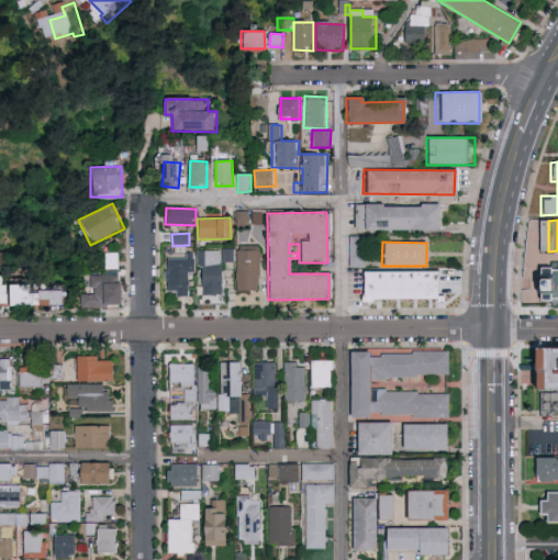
[(222,262),(235,262),(235,249),(222,249),(222,262)]
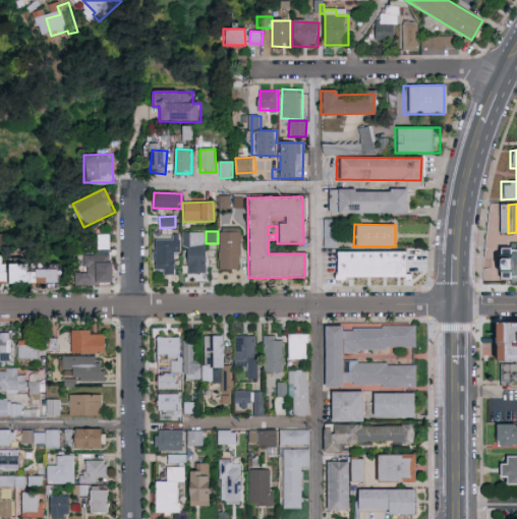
[(205,232),(184,233),(185,274),(206,273),(205,232)]
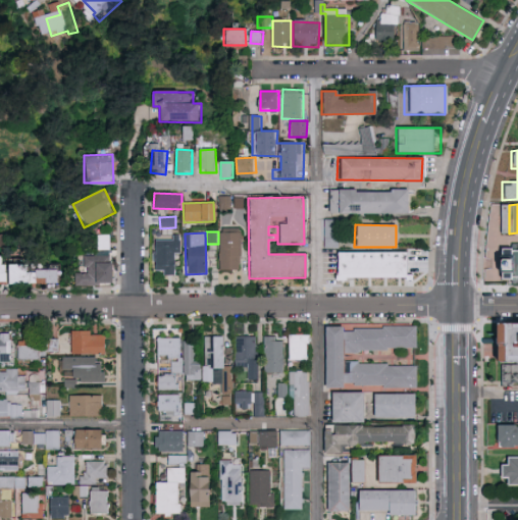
[(240,232),(218,232),(219,270),(241,270),(240,232)]
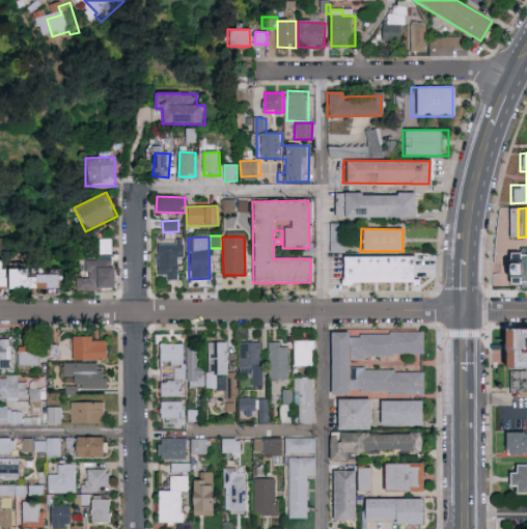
[(113,240),(101,240),(102,254),(113,254),(113,240)]
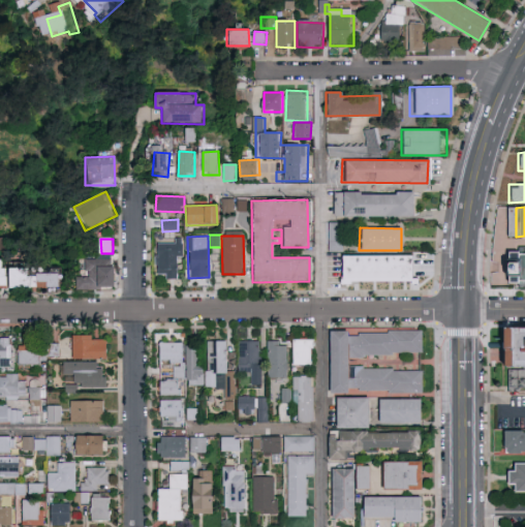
[(157,275),(165,274),(166,279),(178,279),(177,257),(183,257),(182,242),(156,243),(157,275)]
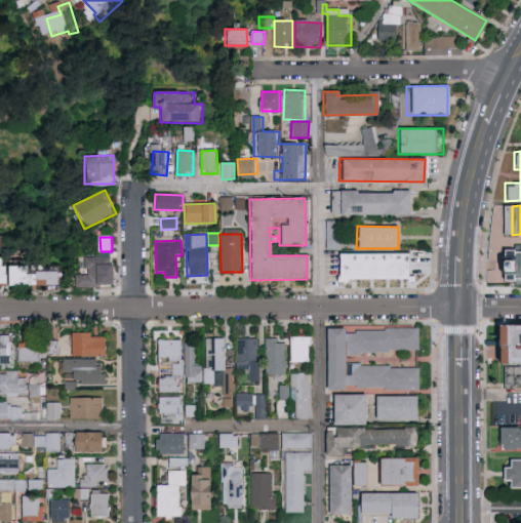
[(520,250),(510,250),(509,277),(520,277),(520,250)]
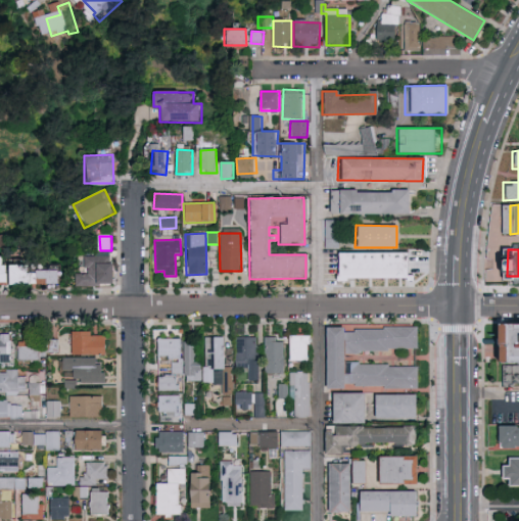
[(76,287),(101,287),(101,283),(111,283),(111,252),(81,252),(81,273),(76,273),(76,287)]
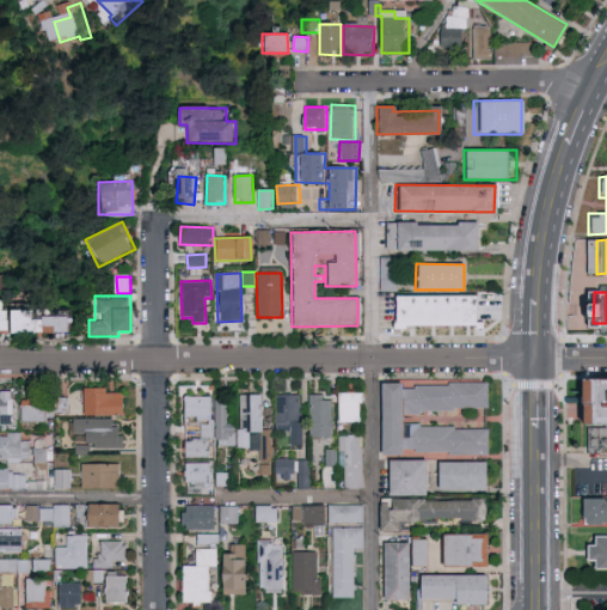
[(474,327),(474,296),(393,296),(392,325),(474,327)]
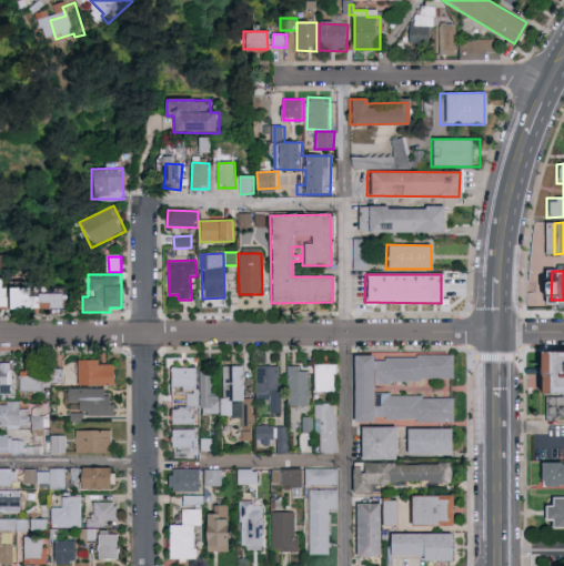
[(0,286),(0,307),(28,307),(28,287),(0,286)]
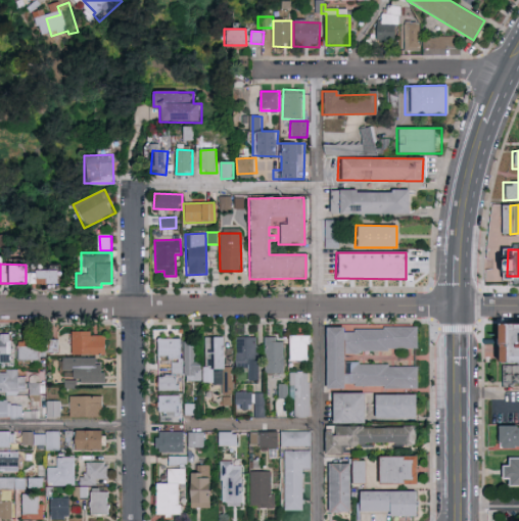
[(28,272),(28,286),(60,286),(60,271),(28,272)]
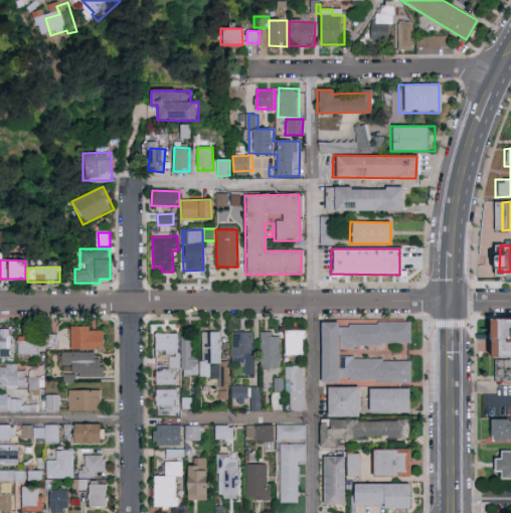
[(510,318),(488,318),(488,356),(510,356),(510,318)]
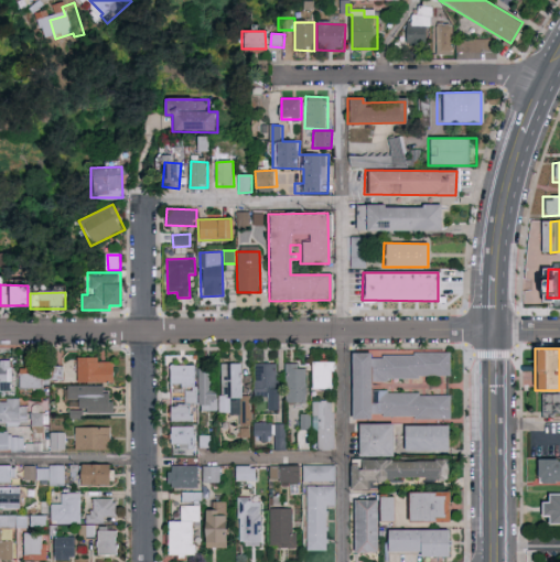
[(351,418),(369,418),(368,353),(358,353),(358,358),(350,358),(351,418)]
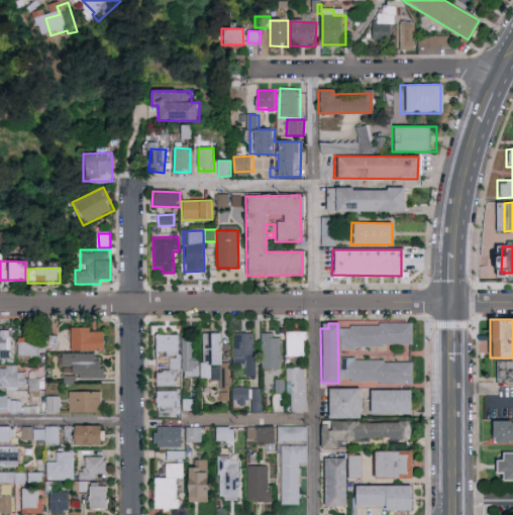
[(413,324),(342,325),(343,347),(413,346),(413,324)]
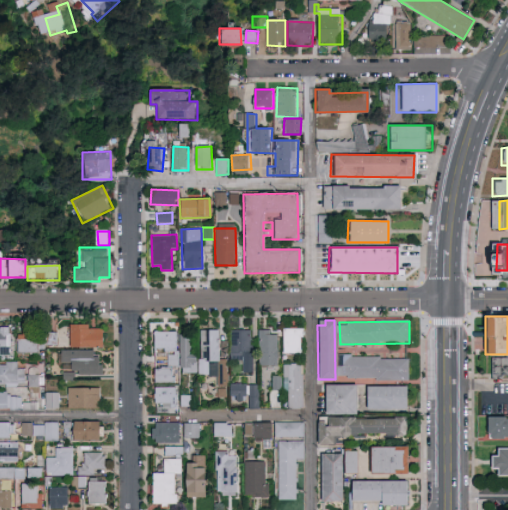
[(18,334),(18,352),(47,352),(46,347),(103,346),(102,329),(89,329),(89,325),(61,325),(61,333),(18,334)]
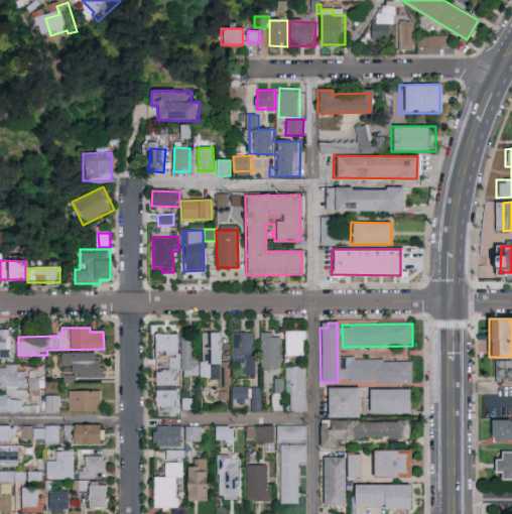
[(11,333),(0,332),(0,358),(11,359),(11,333)]
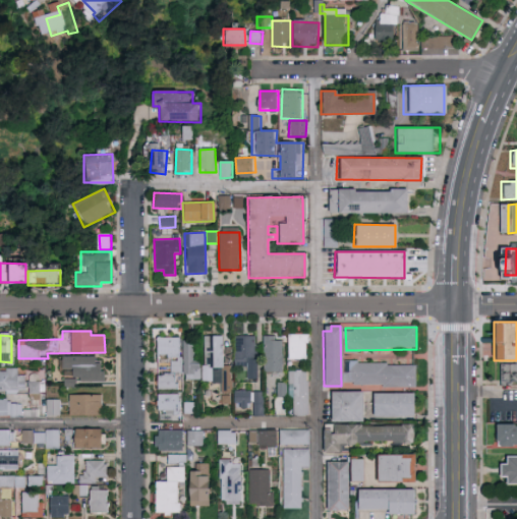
[(289,360),(307,360),(307,335),(289,335),(289,360)]
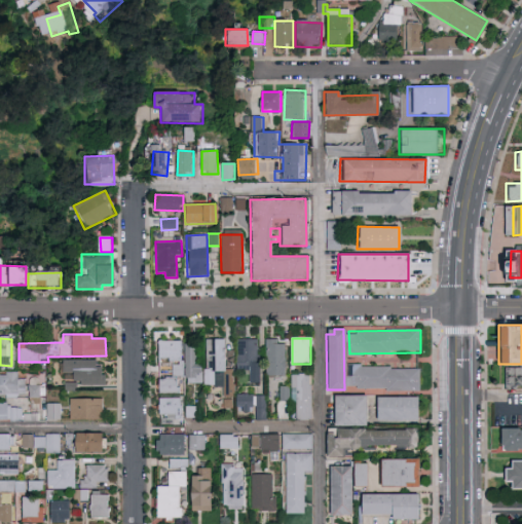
[(225,339),(206,339),(207,386),(226,386),(225,339)]
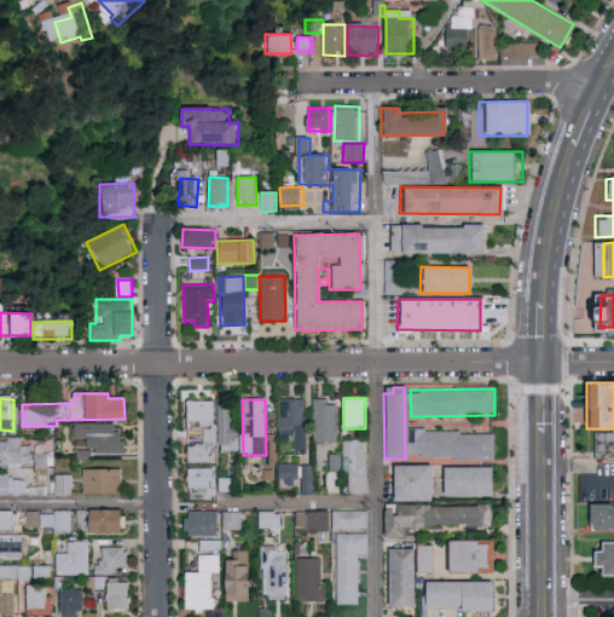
[(307,401),(281,399),(281,434),(295,434),(295,451),(306,453),(307,401)]
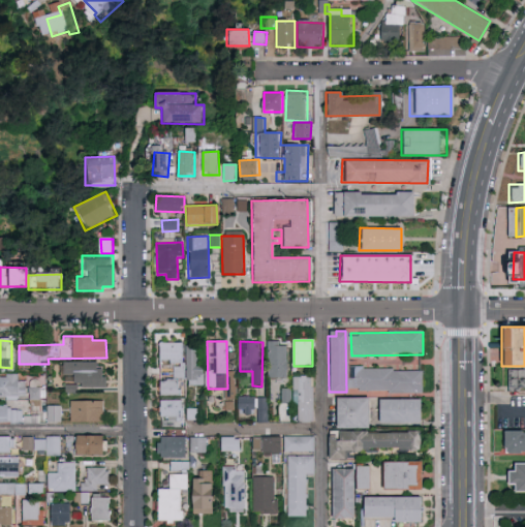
[(288,377),(288,342),(268,343),(269,378),(288,377)]
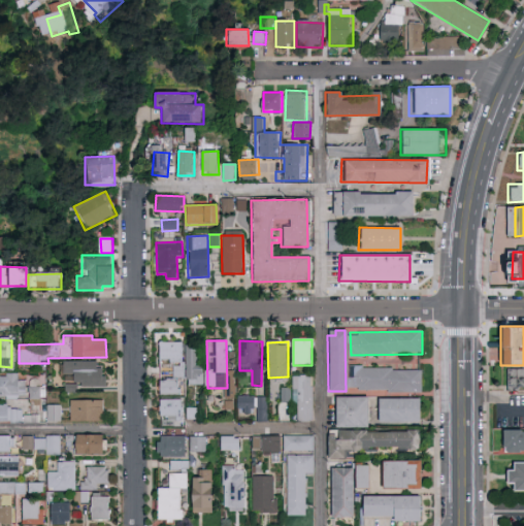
[(182,342),(159,342),(159,362),(182,362),(182,342)]
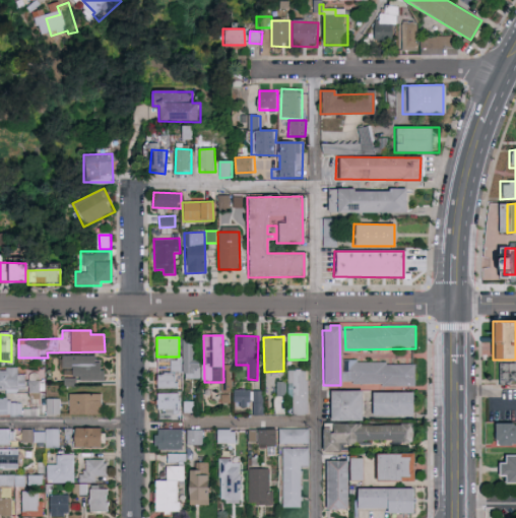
[(199,379),(198,341),(184,342),(184,380),(199,379)]
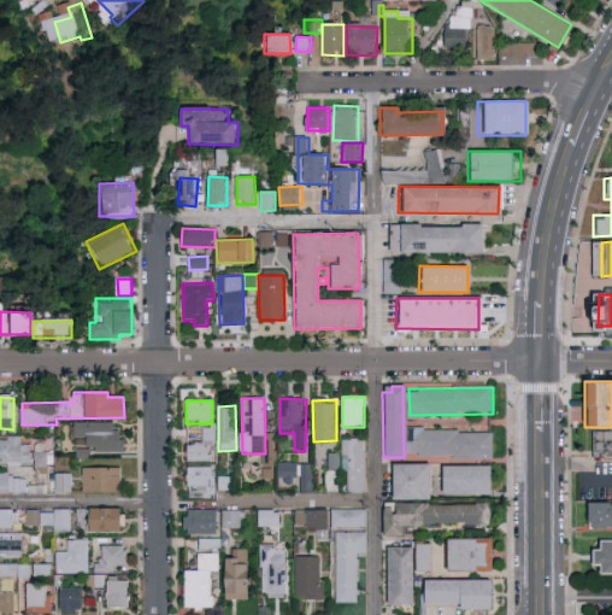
[(115,423),(75,422),(75,446),(95,446),(95,452),(123,454),(123,431),(113,431),(115,423)]
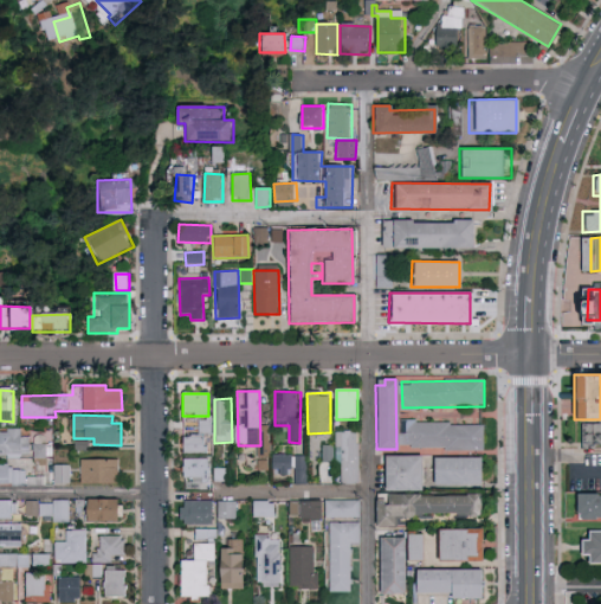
[(402,423),(401,448),(484,449),(485,424),(402,423)]
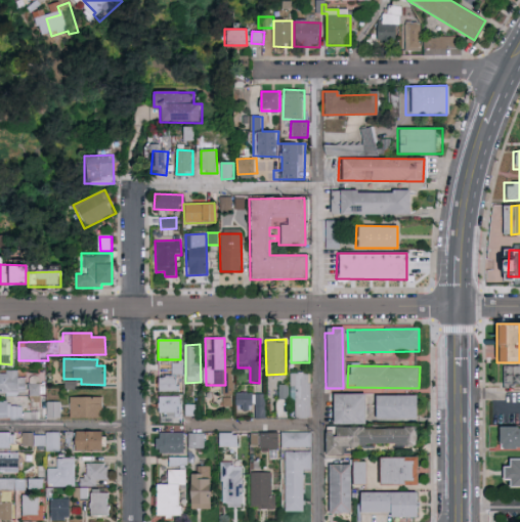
[(235,368),(226,368),(225,395),(234,395),(235,368)]
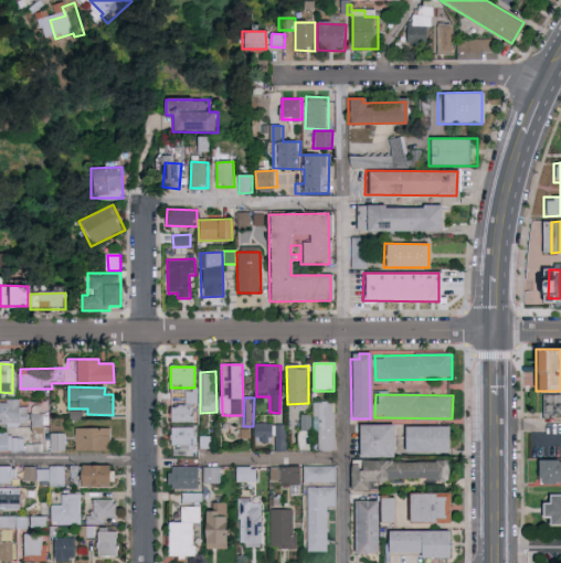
[(0,425),(39,426),(39,438),(48,438),(48,427),(45,427),(45,406),(31,406),(31,409),(21,409),(21,402),(0,402),(0,425)]
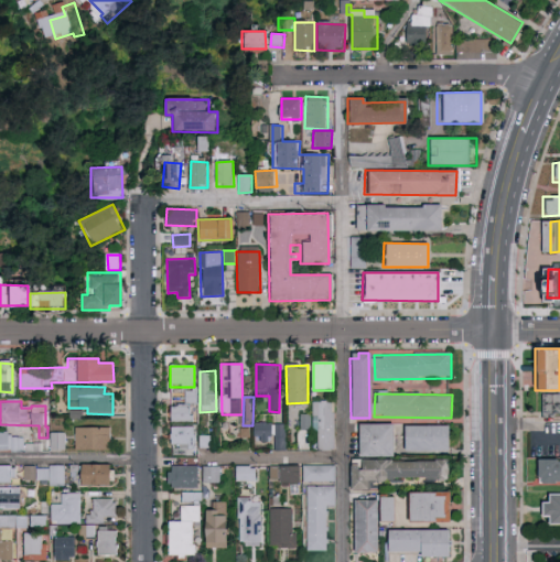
[(335,451),(336,401),(315,401),(314,450),(335,451)]
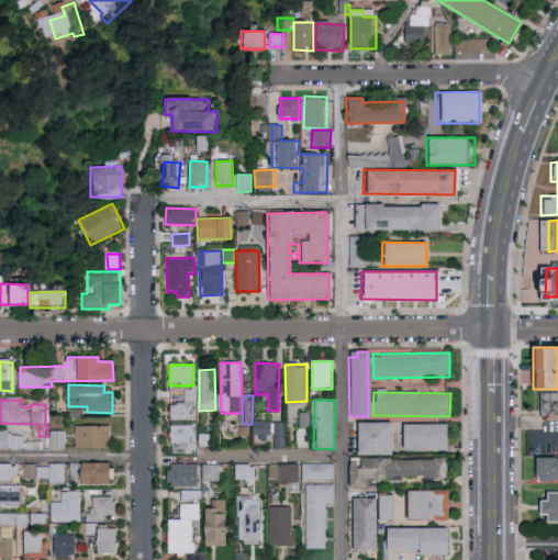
[(194,421),(194,404),(171,404),(171,422),(194,421)]
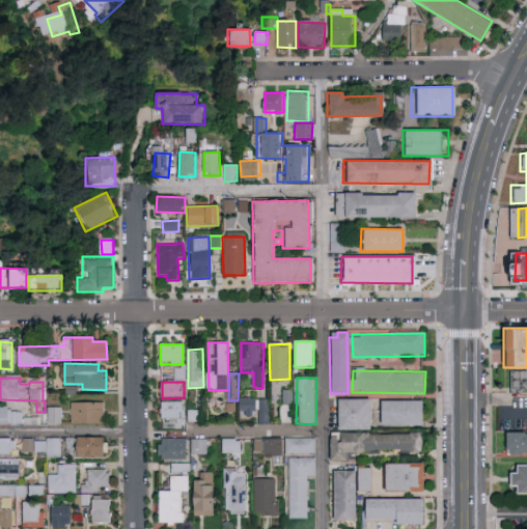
[(294,390),(283,390),(284,406),(295,405),(294,390)]
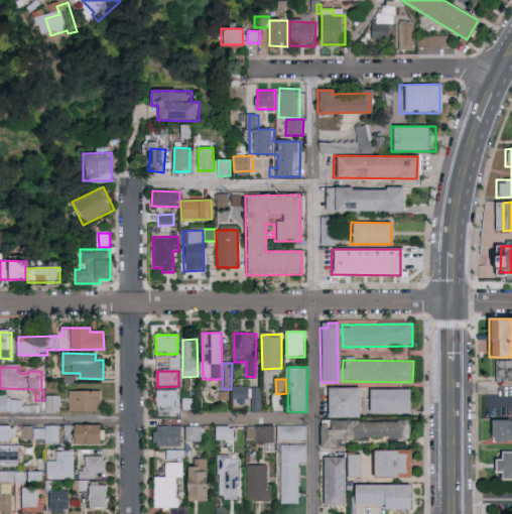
[(249,388),(233,387),(233,402),(249,403),(249,388)]
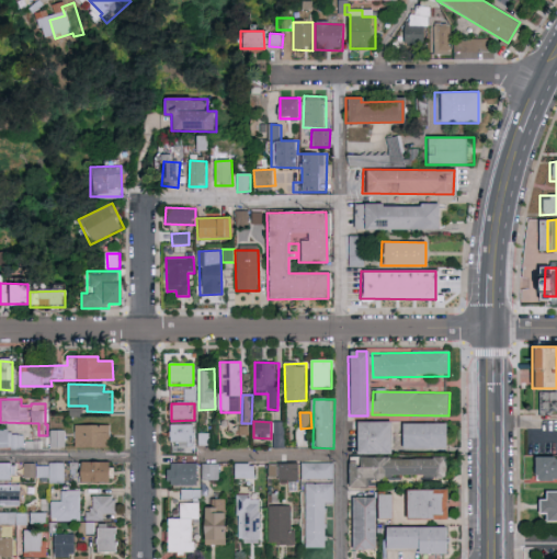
[(389,421),(354,422),(354,455),(389,454),(389,421)]
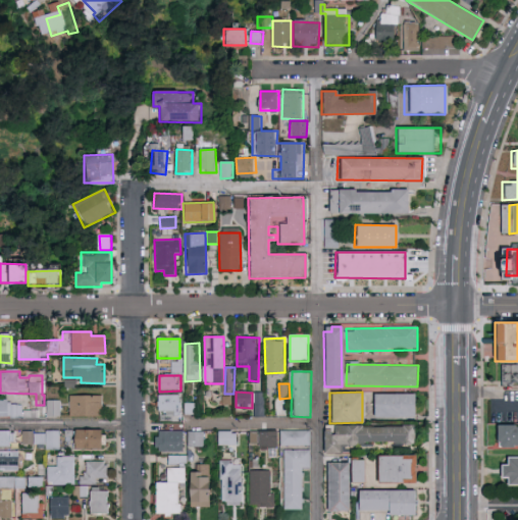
[(266,417),(266,393),(254,393),(254,417),(266,417)]
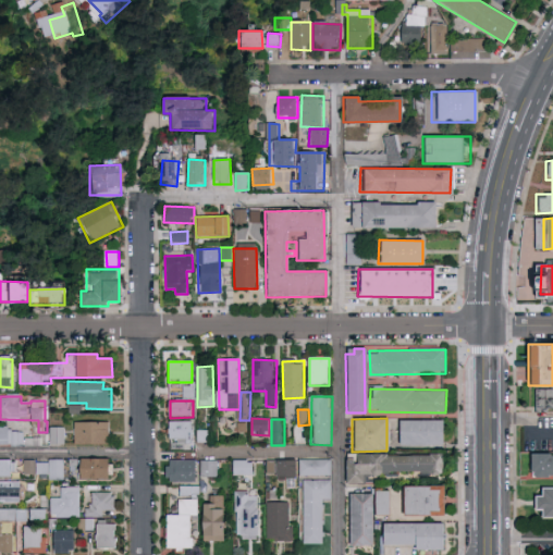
[(441,420),(397,421),(397,446),(442,445),(441,420)]
